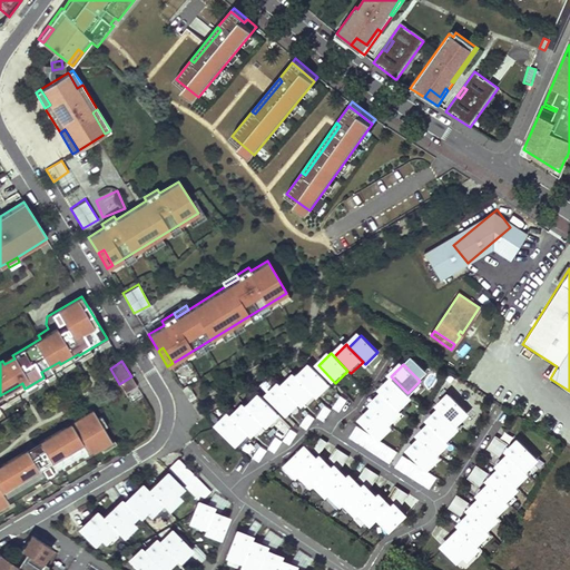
[(327,382),(311,365),(298,377),(313,392),(315,394),(327,382)]
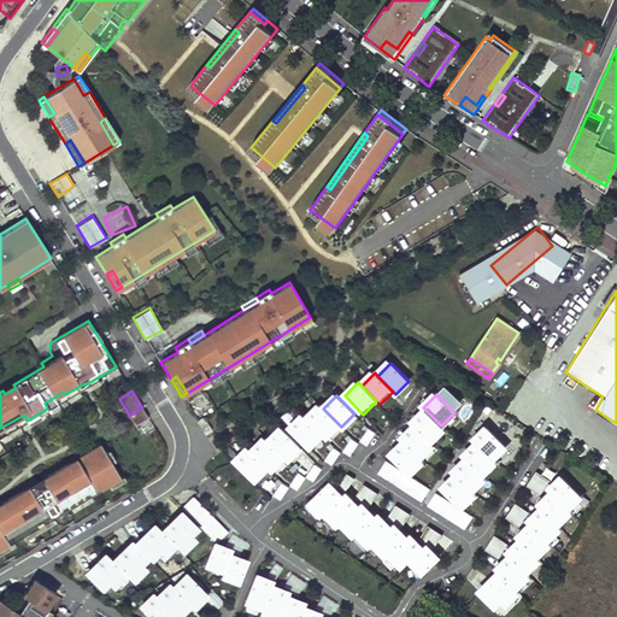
[(324,436),(339,424),(323,409),(319,405),(306,418),(322,434),(324,436)]
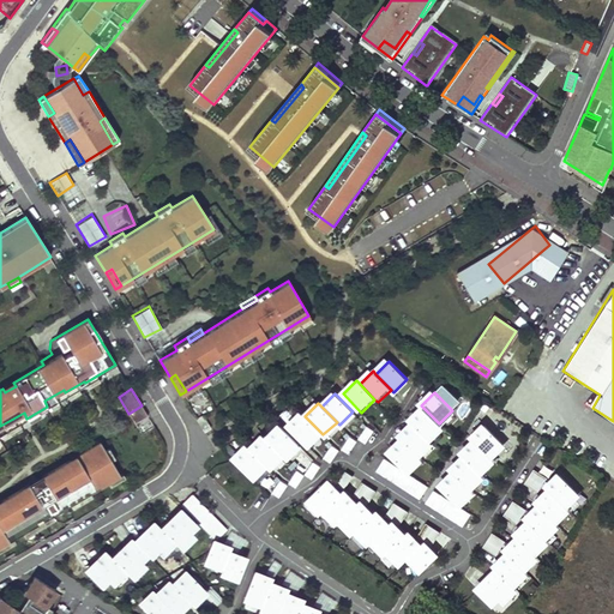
[(142,405),(128,414),(134,423),(148,416),(142,405)]
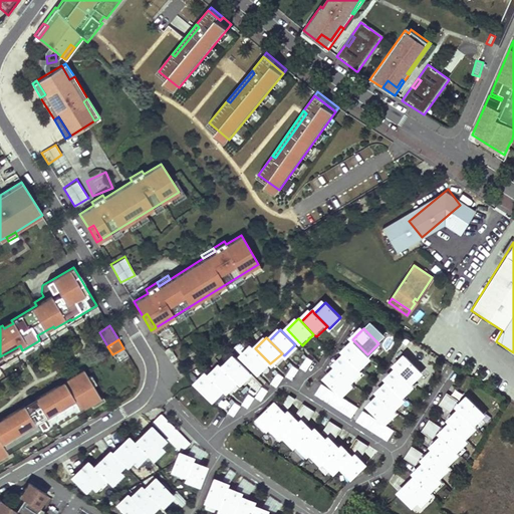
[(358,367),(369,356),(367,354),(354,341),(343,352),(345,354),(358,367)]
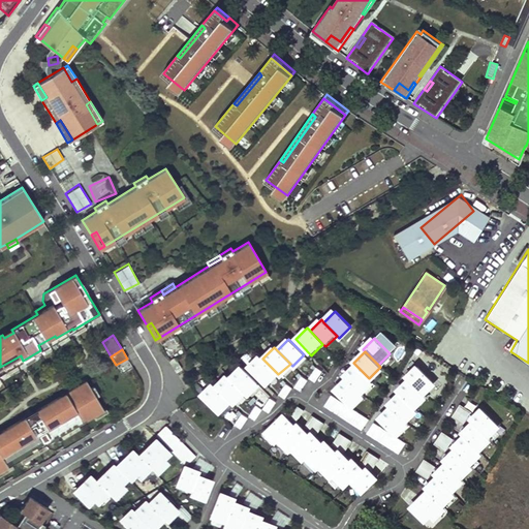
[(265,383),(276,372),(262,359),(260,356),(249,367),(265,383)]
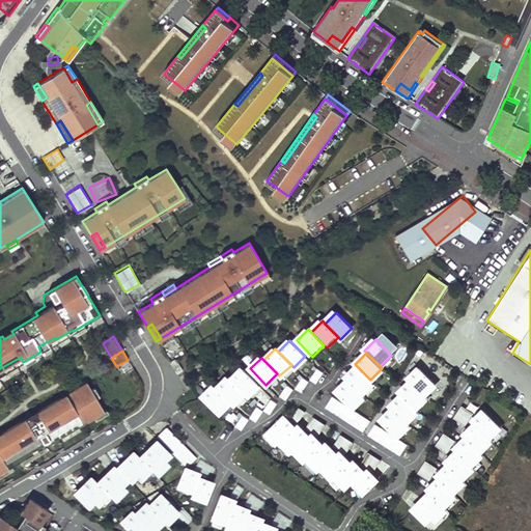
[(169,362),(176,373),(182,370),(174,359),(169,362)]
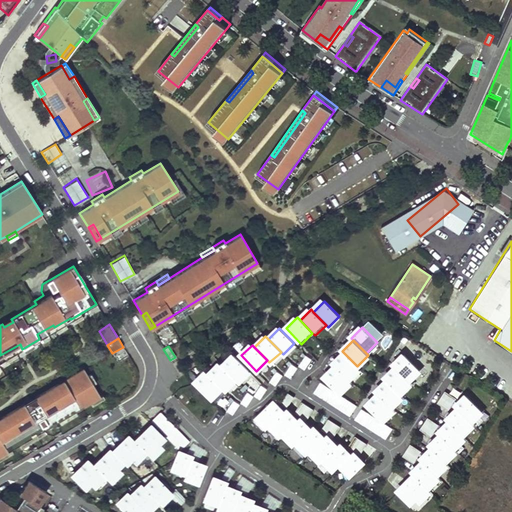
[(348,380),(359,369),(357,366),(344,353),(333,364),(336,367),(348,380)]
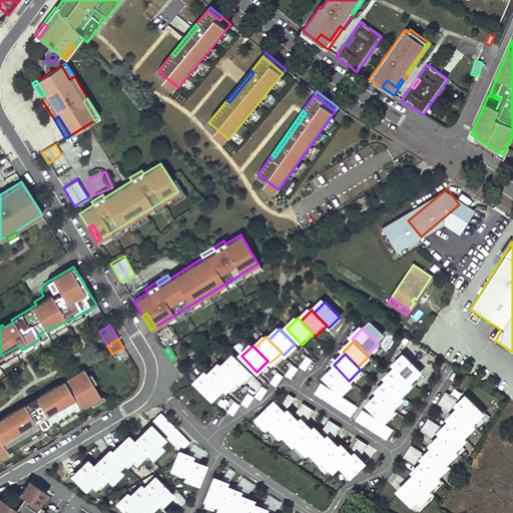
[(397,369),(410,382),(421,371),(406,355),(395,367),(397,369)]
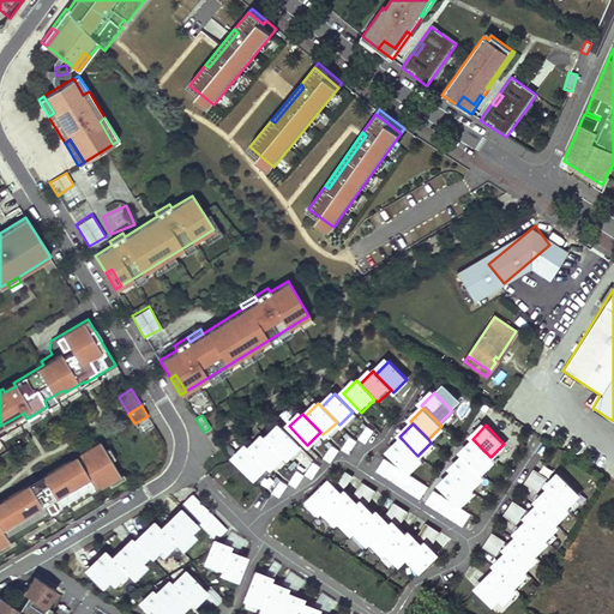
[(367,426),(359,439),(366,443),(374,431),(367,426)]
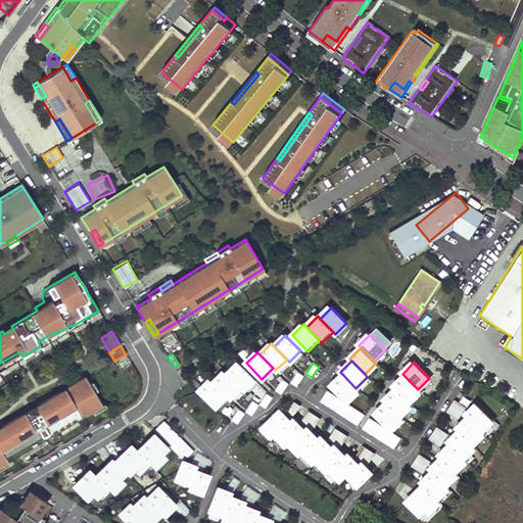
[(257,381),(242,366),(231,377),(243,389),(246,392),(257,381)]
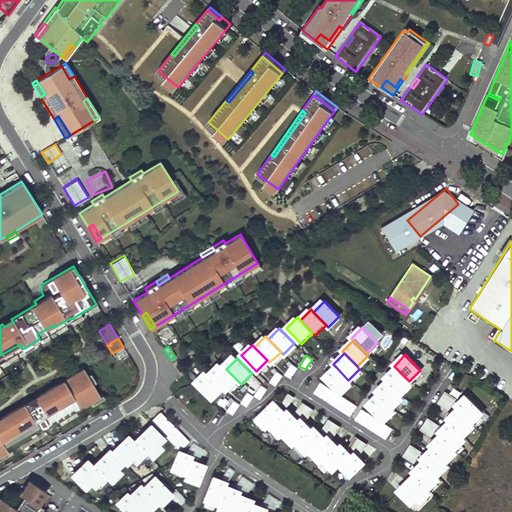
[(292,363),(285,374),(291,378),(298,367),(292,363)]
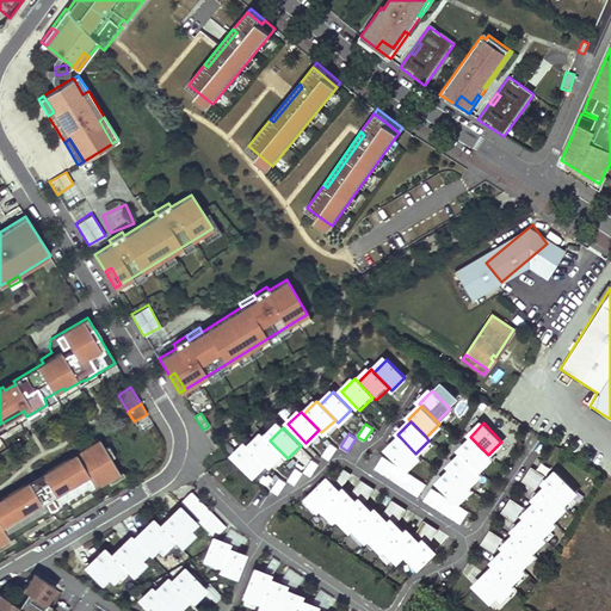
[(271,468),(284,455),(270,440),(266,437),(253,450),(267,466),(271,468)]
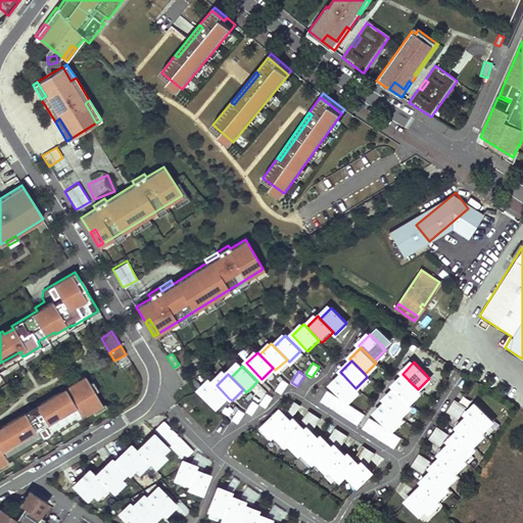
[(347,401),(359,390),(355,388),(343,375),(331,386),(347,401)]
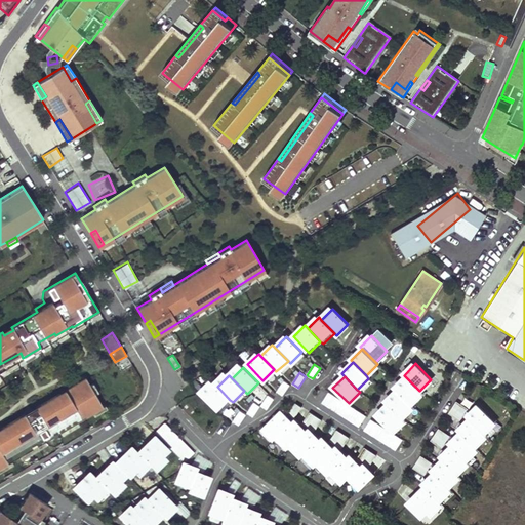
[(33,429),(24,414),(0,428),(0,436),(5,445),(0,448),(0,467),(103,406),(94,394),(89,386),(85,377),(71,386),(80,401),(74,405),(65,390),(35,407),(39,413),(35,415),(38,420),(42,418),(44,422),(33,429)]
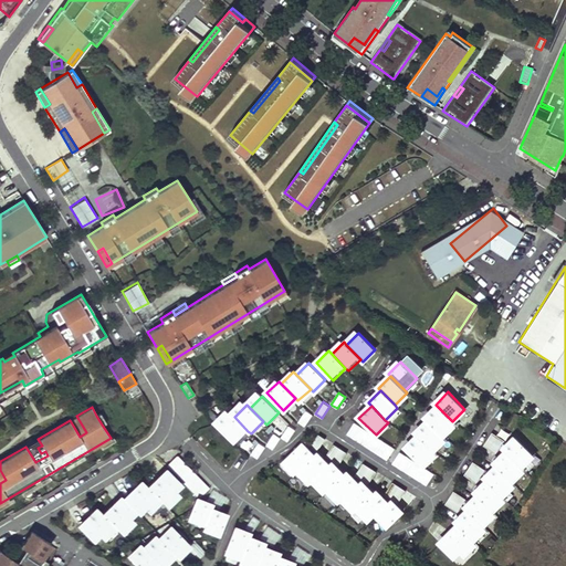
[(452,421),(438,407),(426,419),(428,421),(442,436),(454,423),(452,421)]
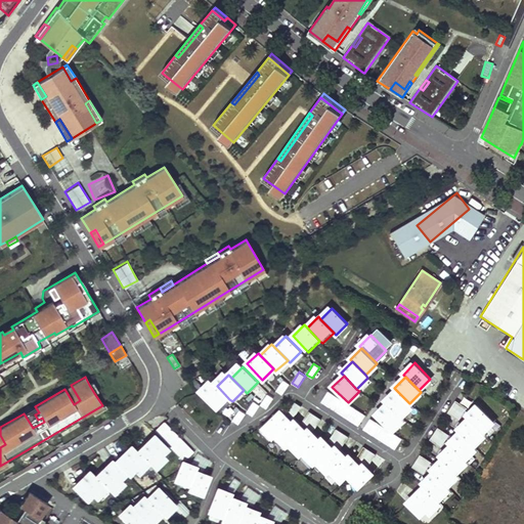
[(282,380),(275,391),(281,395),(289,384),(282,380)]
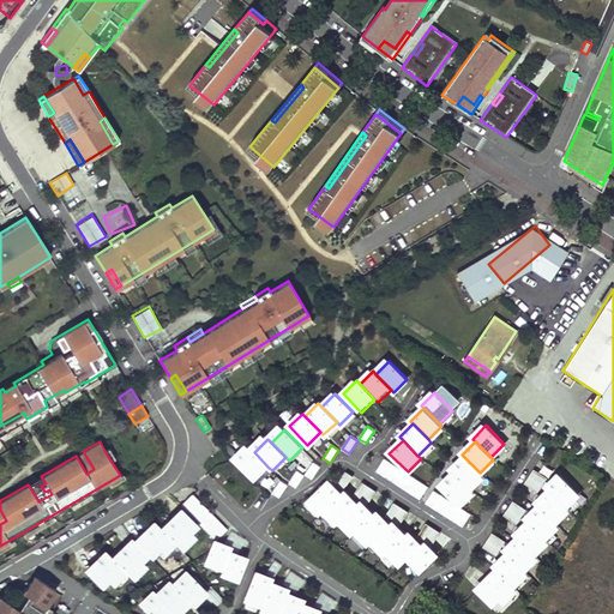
[(104,451),(110,461),(115,458),(108,449),(104,451)]
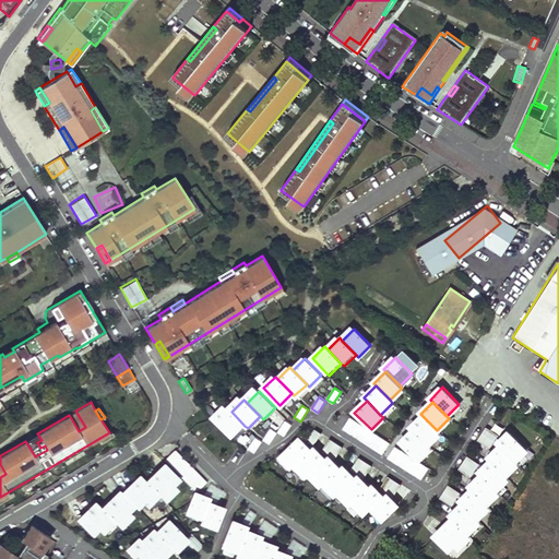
[(233,437),(245,426),(232,412),(228,408),(216,420),(233,437)]
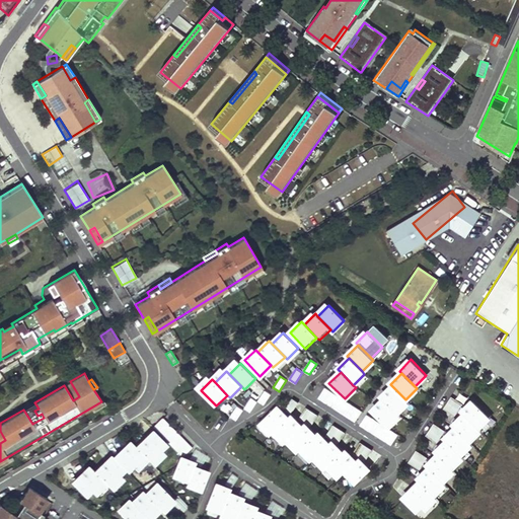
[(70,381),(64,385),(73,400),(79,396),(70,381)]
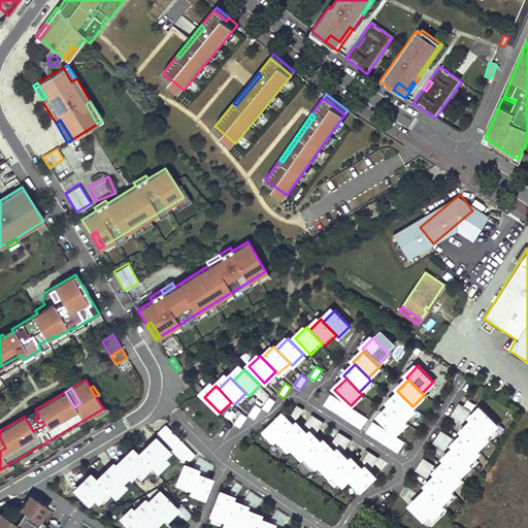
[(413,406),(399,393),(388,404),(391,406),(403,420),(415,408),(413,406)]
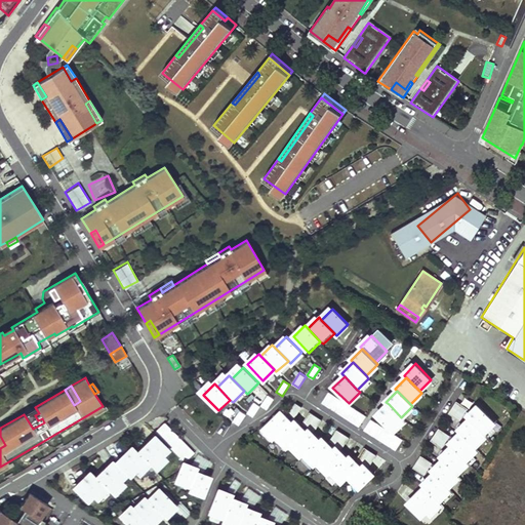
[(335,396),(329,392),(322,403),(327,406),(335,396)]
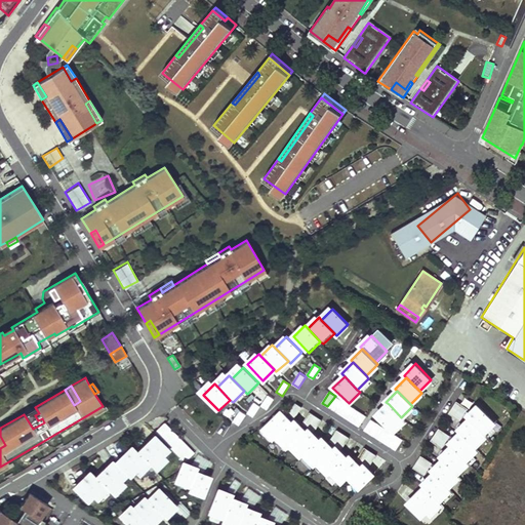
[(273,399),(268,395),(260,406),(266,409),(273,399)]
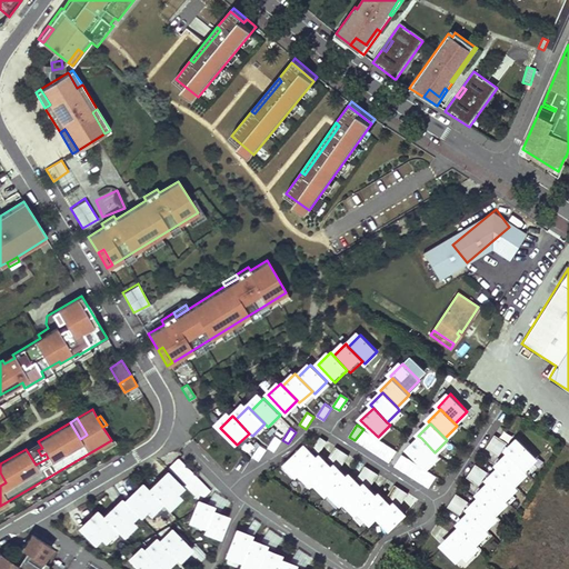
[(371,433),(363,429),(355,440),(363,446),(371,433)]
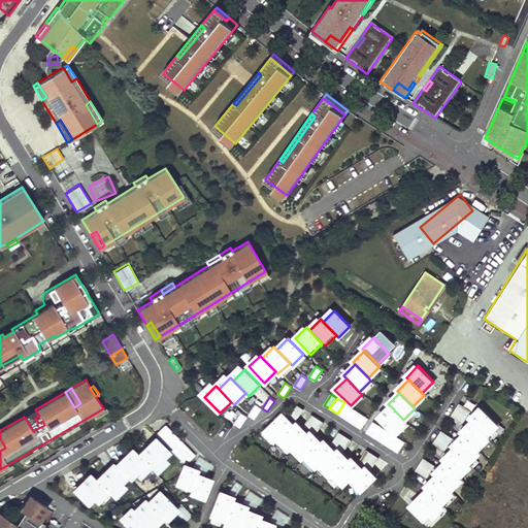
[(350,406),(344,402),(337,414),(342,418),(350,406)]
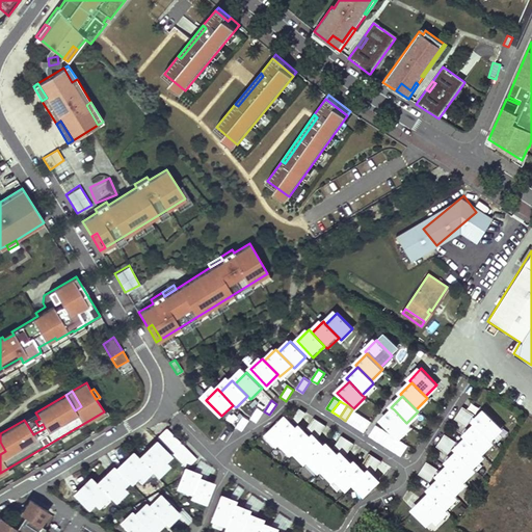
[(463,406),(459,413),(471,420),(475,414),(463,406)]
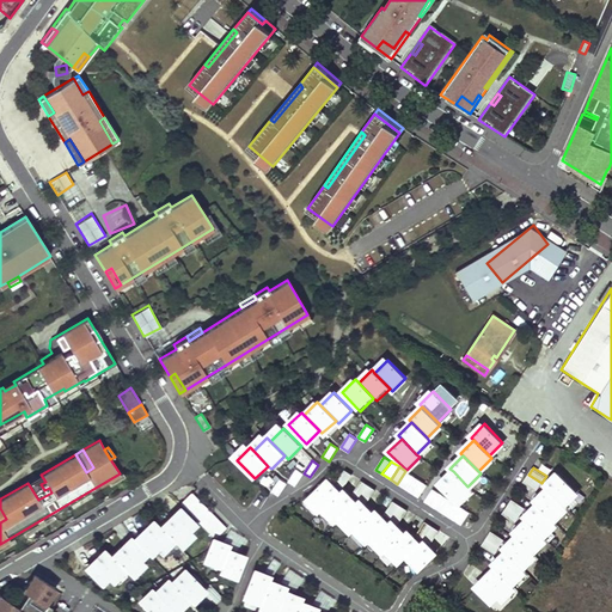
[(297,469),(288,481),(295,485),(304,473),(297,469)]
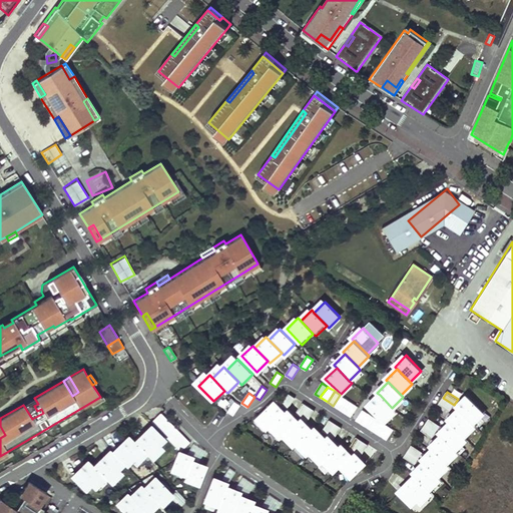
[(296,398),(289,394),(282,405),(288,409),(296,398)]
